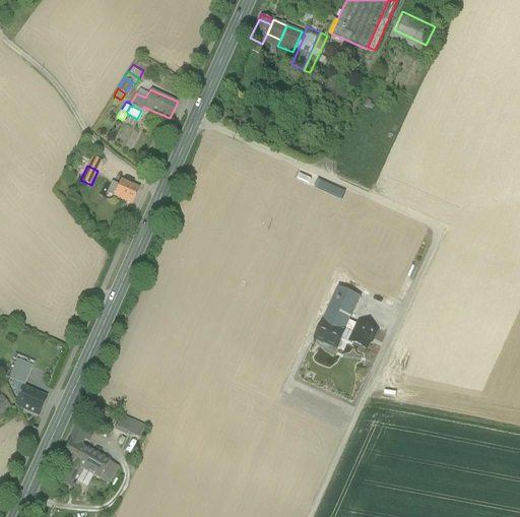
[(313,185),(342,198),(347,188),(318,175),(313,185)]
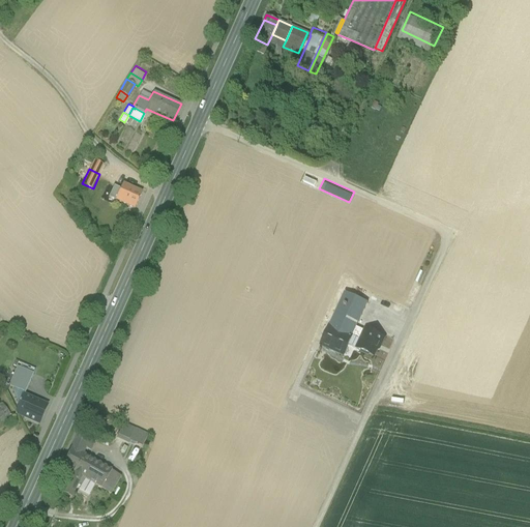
[(142,191),(122,181),(120,186),(115,198),(134,207),(142,191)]
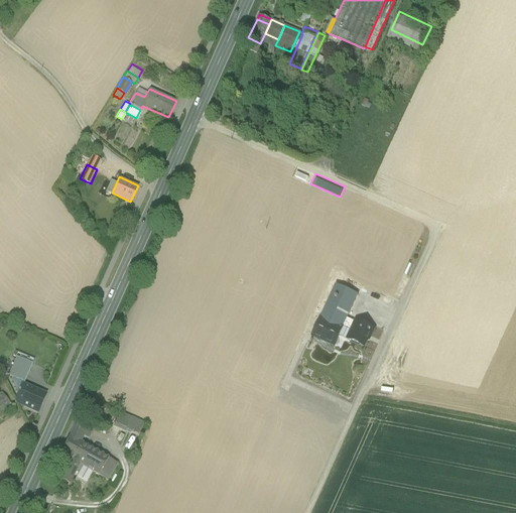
[(117,181),(110,179),(106,189),(112,193),(117,181)]
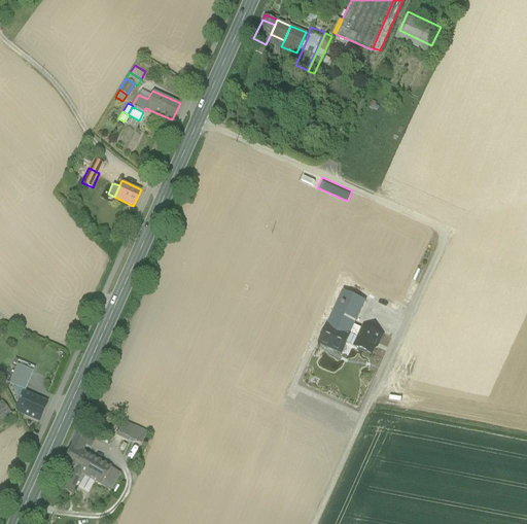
[(377,214),(371,212),(360,233),(359,236),(349,257),(348,260),(326,309),(312,339),(318,342),(327,322),(343,288),(347,279),(377,214)]
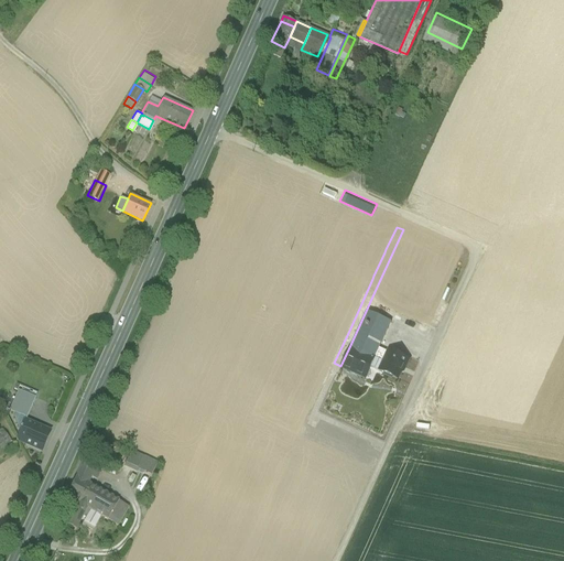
[(371,299),(367,309),(391,320),(394,310),(371,299)]
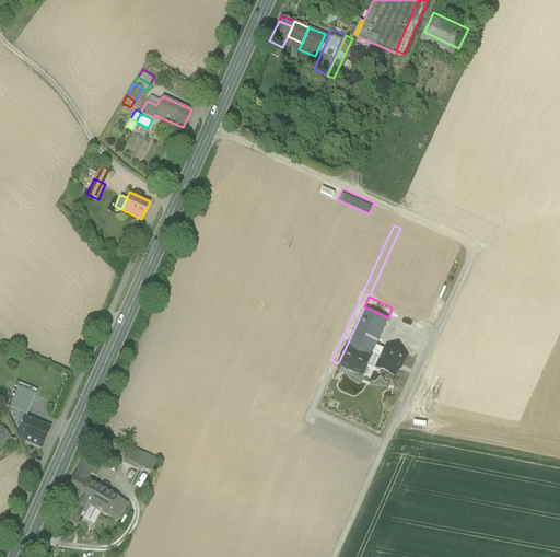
[(364,306),(348,343),(372,354),(376,344),(388,317),(364,306)]
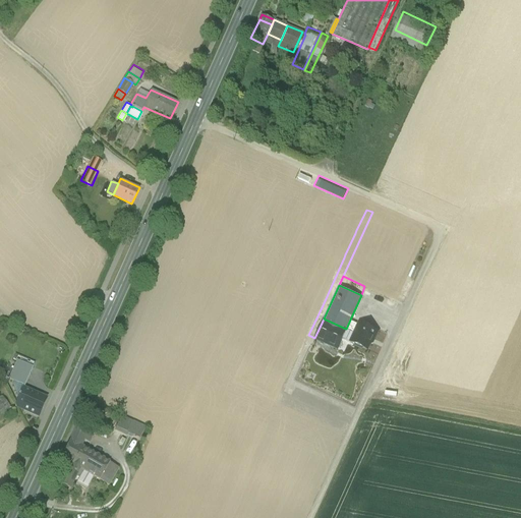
[(346,329),(324,319),(314,338),(337,348),(346,329)]
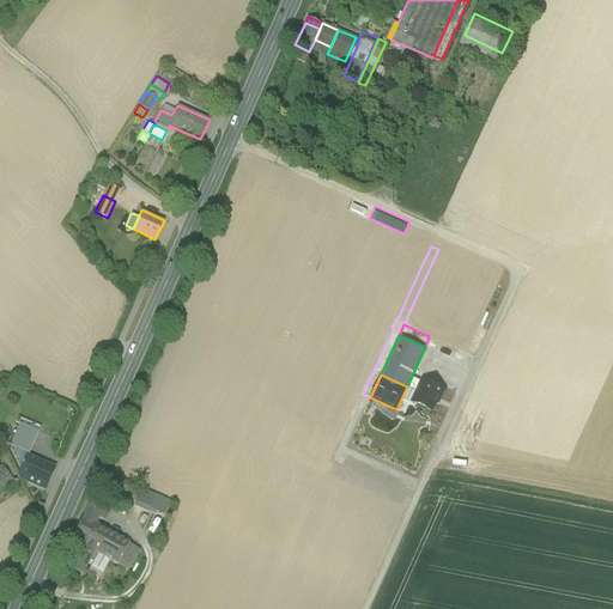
[(444,389),(423,379),(423,381),(412,376),(407,387),(418,391),(413,401),(432,409),(438,395),(441,396),(444,389)]
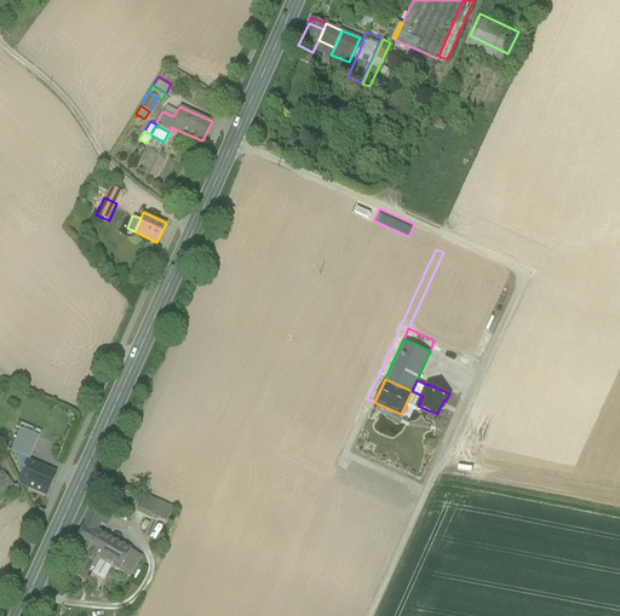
[(39,435),(21,426),(11,449),(16,452),(29,456),(39,435)]
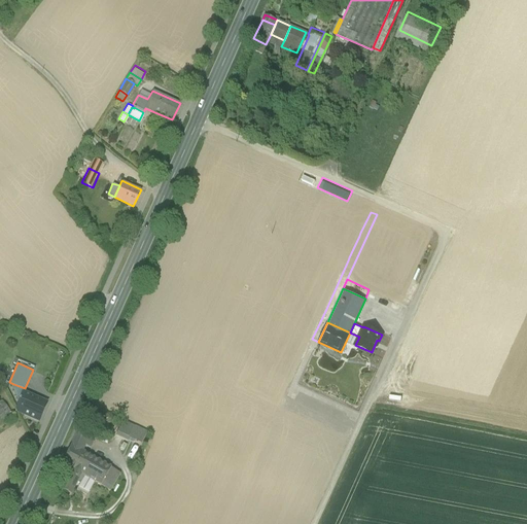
[(46,400),(35,396),(24,391),(25,388),(13,384),(12,386),(16,397),(20,398),(15,408),(15,409),(27,414),(39,419),(46,400)]
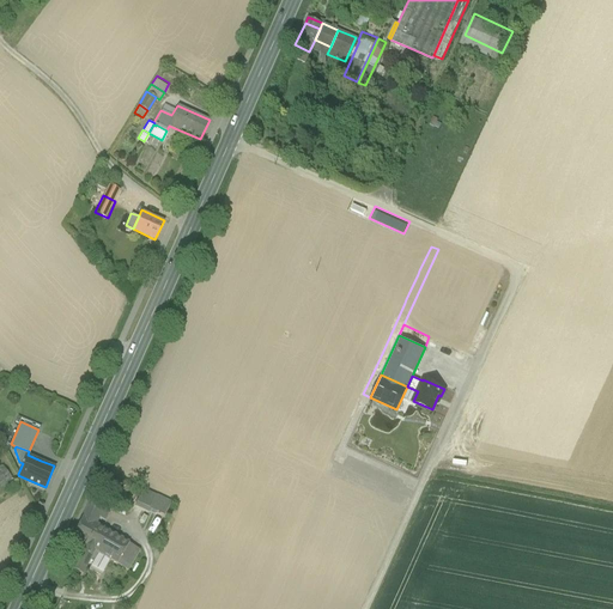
[(479,454),(457,450),(455,462),(477,467),(479,454)]
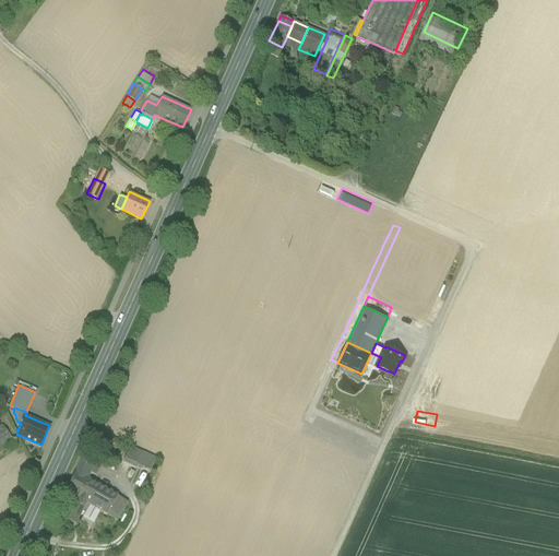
[(0,423),(0,442),(11,435),(2,423),(0,423)]
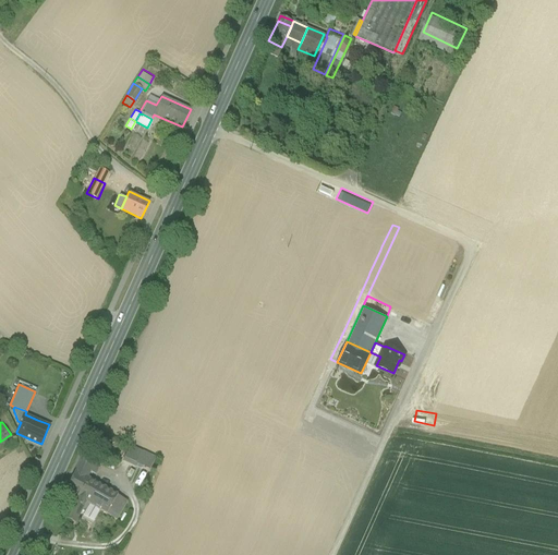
[(142,449),(130,444),(123,457),(136,462),(142,449)]
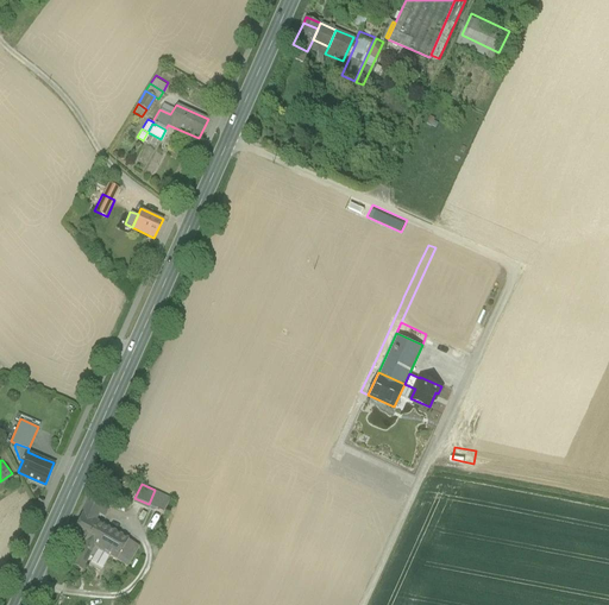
[(102,500),(89,495),(85,505),(99,511),(102,500)]
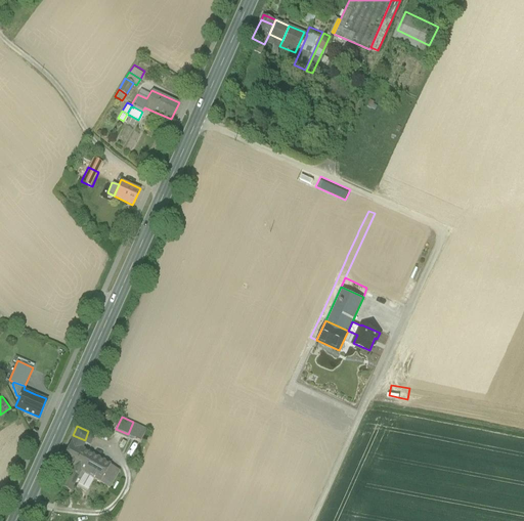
[(85,440),(73,435),(61,460),(73,465),(82,446),(85,440)]
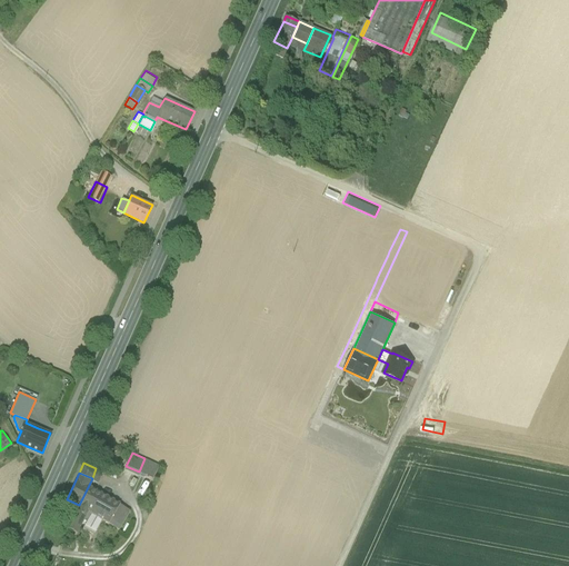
[(101,492),(89,485),(79,505),(88,510),(89,512),(101,492)]
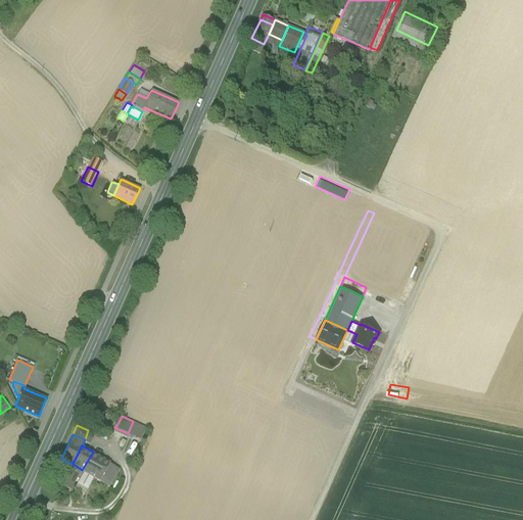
[(110,462),(93,452),(82,470),(99,479),(108,465),(110,462)]
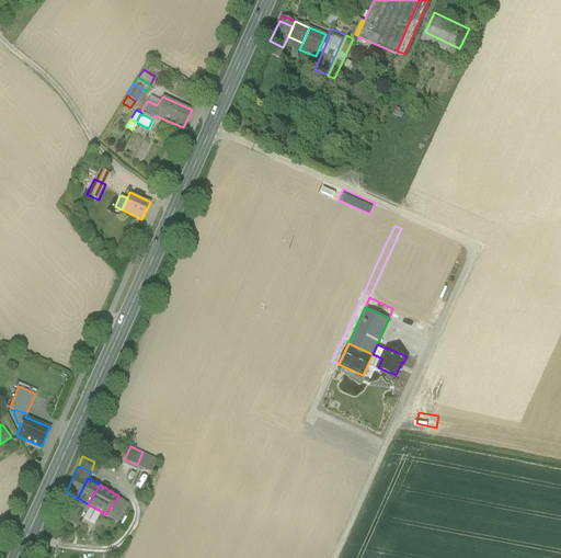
[(78,498),(67,520),(76,524),(87,503),(78,498)]
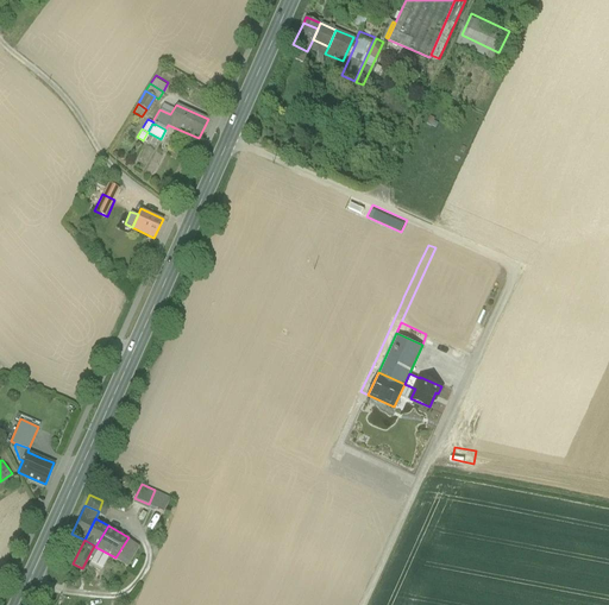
[(126,541),(115,558),(126,565),(137,547),(126,541)]
